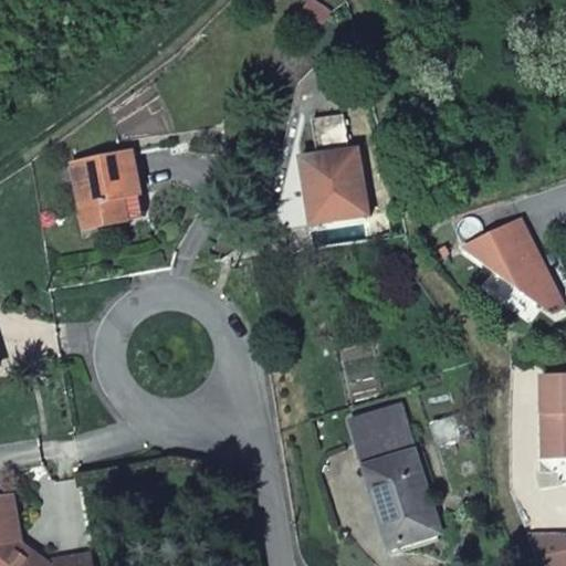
[(344,116),(313,122),(320,157),(302,159),(305,184),(313,182),(321,226),(369,218),(359,150),(349,152),(344,116)]
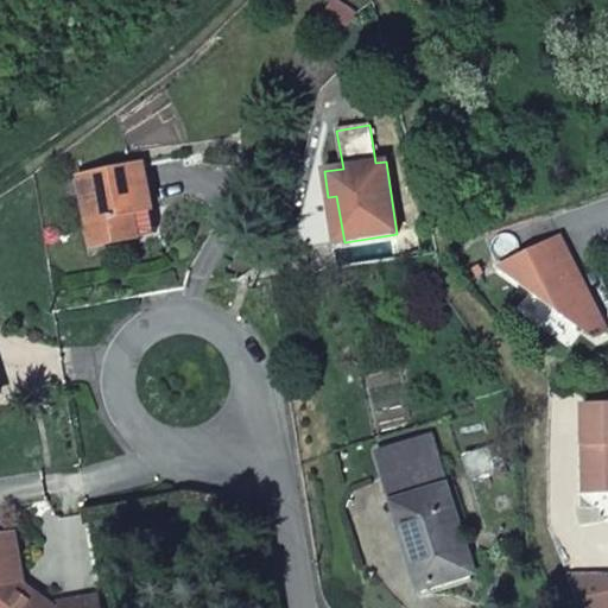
[(80,173),(96,245),(141,234),(134,208),(153,204),(143,159),(80,173)]
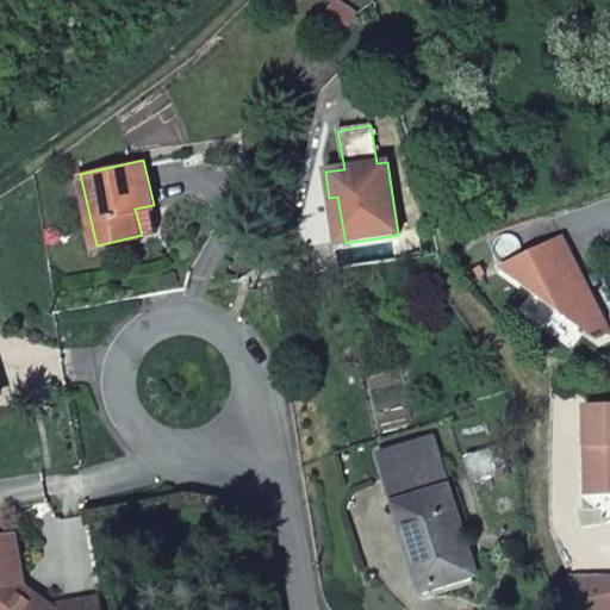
[(337,197),(329,198),(337,244),(346,243),(337,197)]
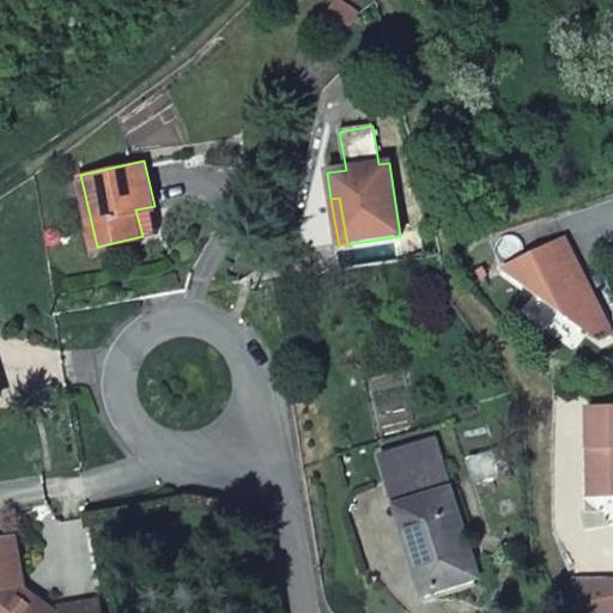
[(161,232),(155,206),(135,210),(143,236),(161,232)]
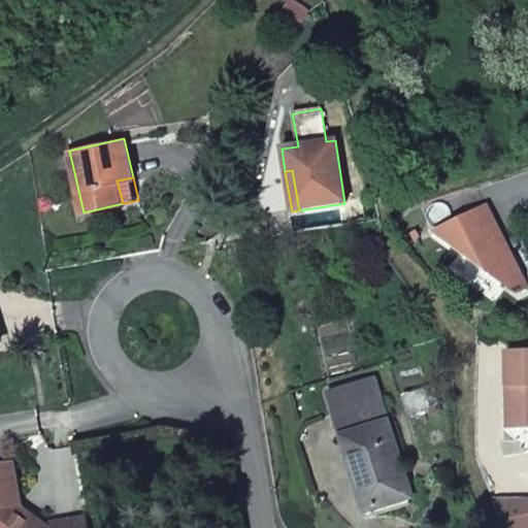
[(517,287),(527,282),(487,202),(434,228),(517,287)]
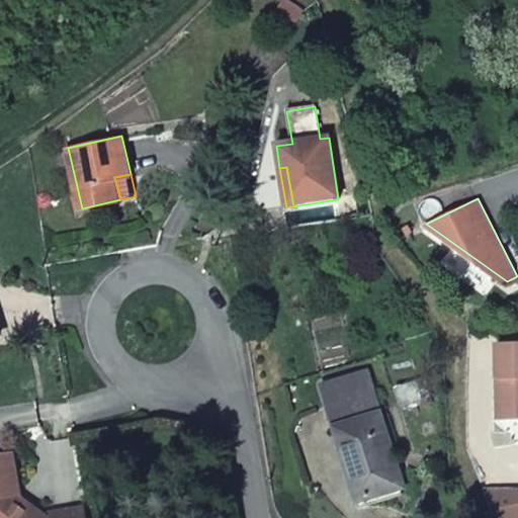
[(500,412),(517,411),(517,335),(493,336),(494,371),(499,371),(500,412)]
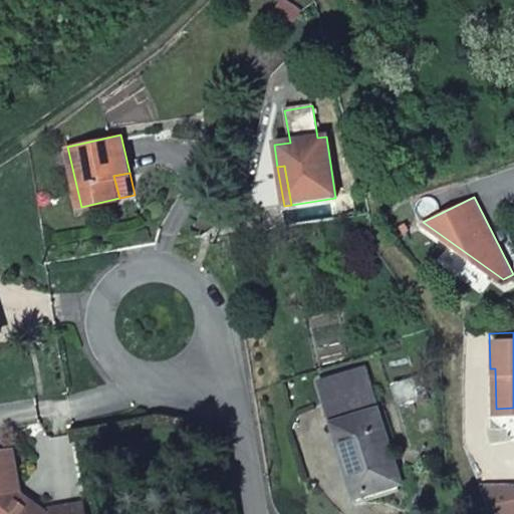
[(401,486),(363,371),(317,388),(342,465),(349,463),(360,498),(401,486)]
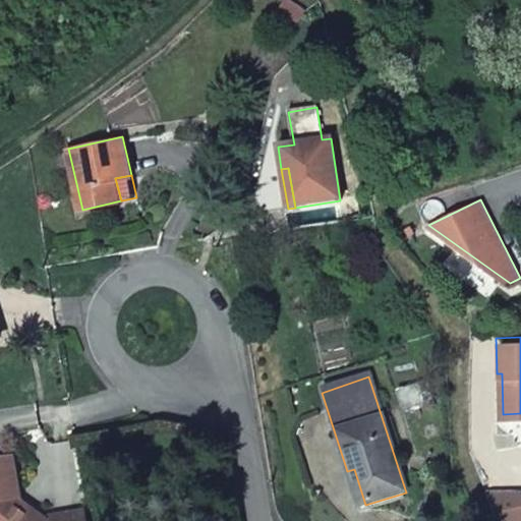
[(13,456),(0,457),(0,520),(89,520),(88,509),(50,514),(49,515),(47,517),(34,507),(29,512),(19,507),(21,503),(13,456)]
